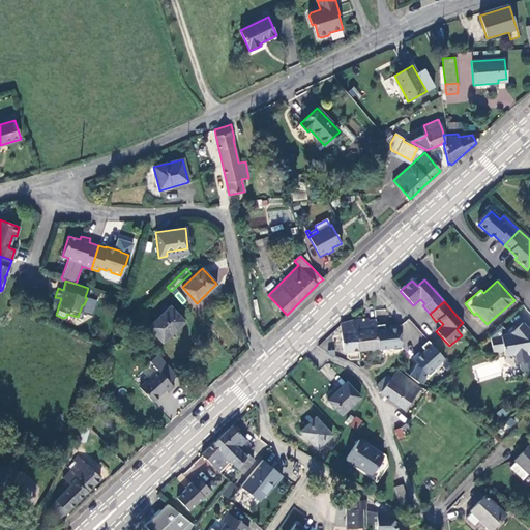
[(184,321),(166,302),(155,313),(159,318),(148,327),(163,343),(184,321)]
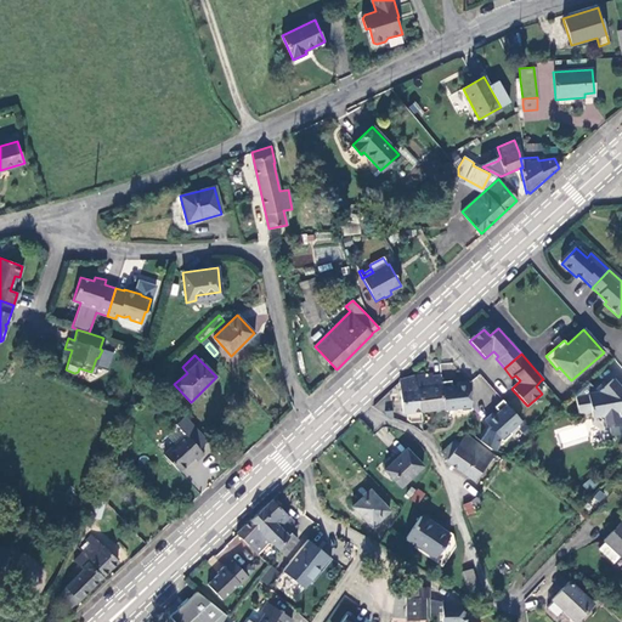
[(434,386),(433,375),(433,374),(414,377),(419,412),(444,408),(441,385),(434,386)]
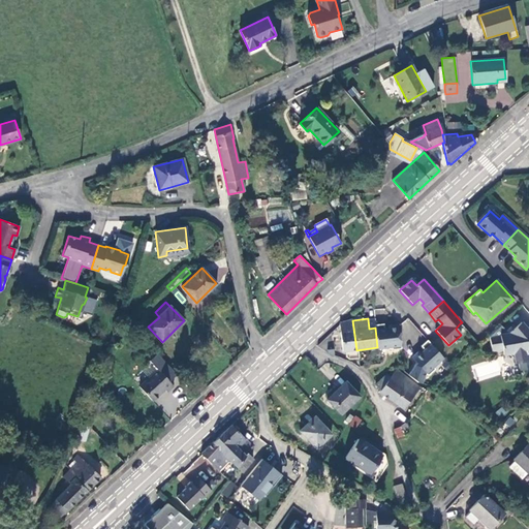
[(356,350),(352,320),(338,324),(342,352),(344,351),(345,358),(348,360),(358,359),(356,350)]
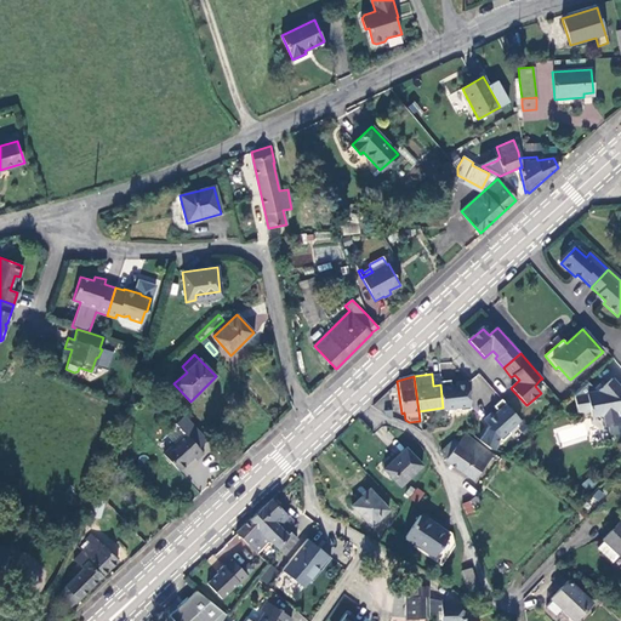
[(610,379),(604,385),(610,383),(613,392),(620,391),(610,379)]
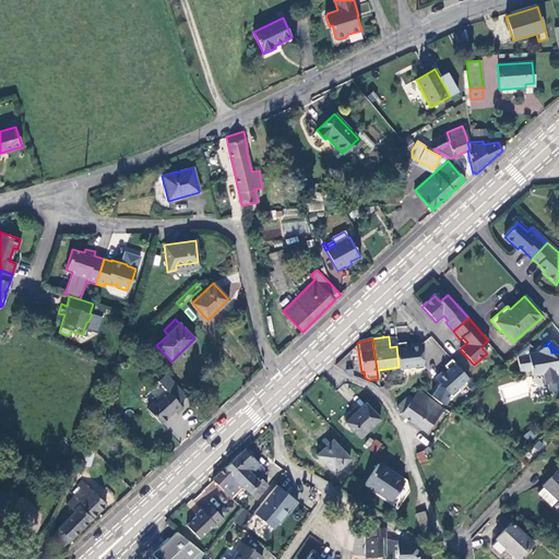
[(396,344),(396,346),(399,367),(399,369),(413,367),(414,370),(424,369),(420,343),(411,344),(411,348),(406,349),(405,343),(396,344)]
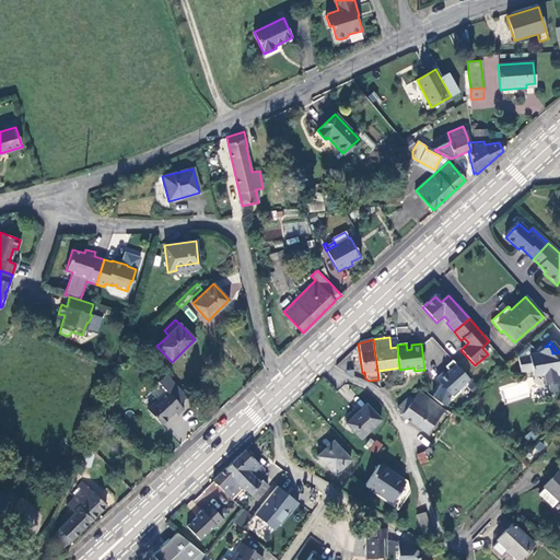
[(535,350),(528,343),(516,354),(518,372),(531,371),(532,374),(544,372),(546,385),(548,385),(550,393),(559,389),(559,352),(552,353),(550,346),(545,347),(543,343),(535,350)]
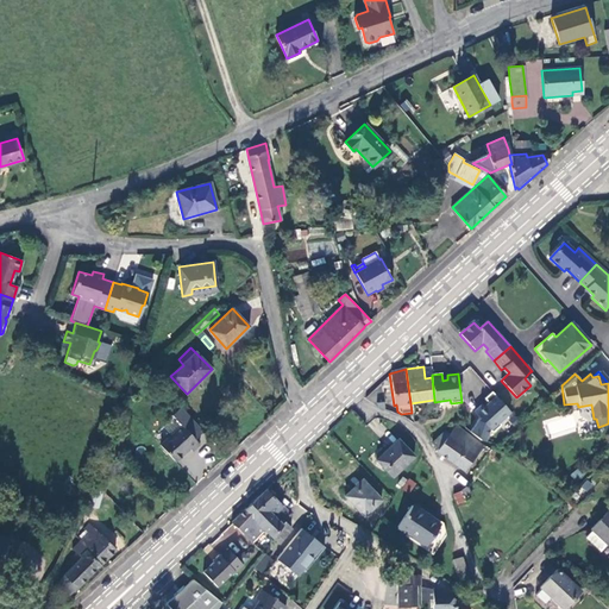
[(509,410),(490,390),(483,396),(488,402),(484,406),(481,402),(472,409),(491,431),(500,422),(497,421),(509,410)]
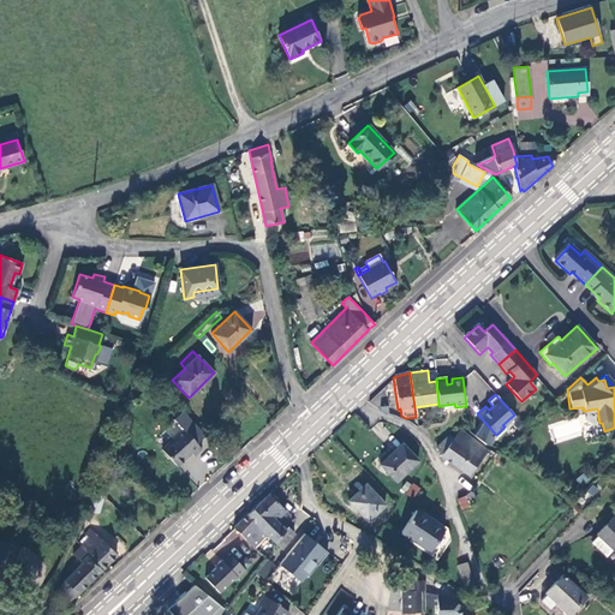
[(196,443),(206,435),(183,411),(174,419),(183,430),(161,449),(177,466),(191,453),(193,455),(202,449),(196,443)]
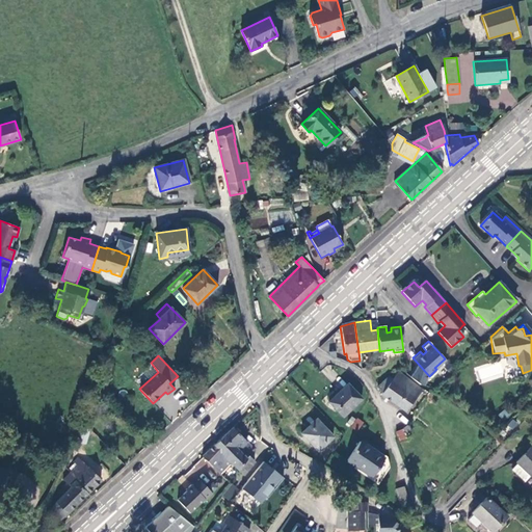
[(331,380),(337,375),(327,366),(322,372),(331,380)]
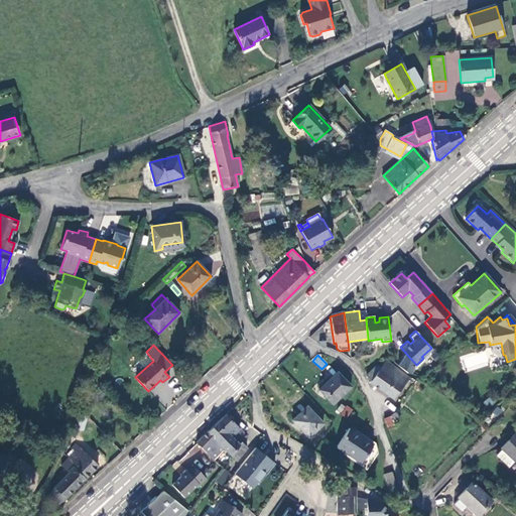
[(381,368),(377,365),(371,370),(366,375),(371,380),(370,382),(393,398),(410,378),(386,361),(381,368)]
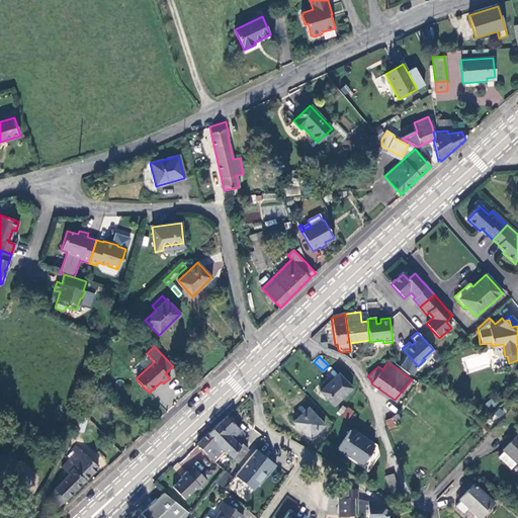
[(334,406),(352,389),(339,373),(320,392),(334,406)]
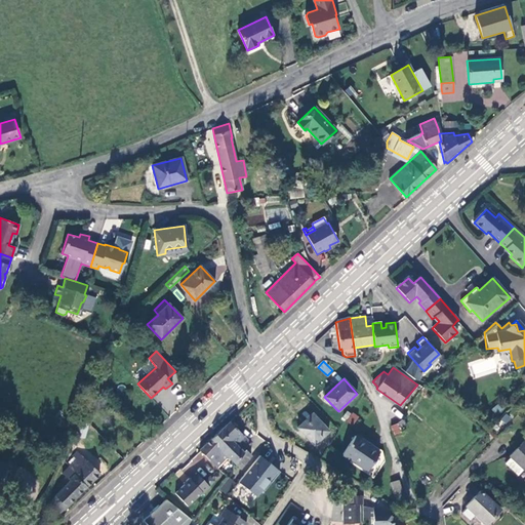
[(352,426),(358,416),(353,413),(347,422),(352,426)]
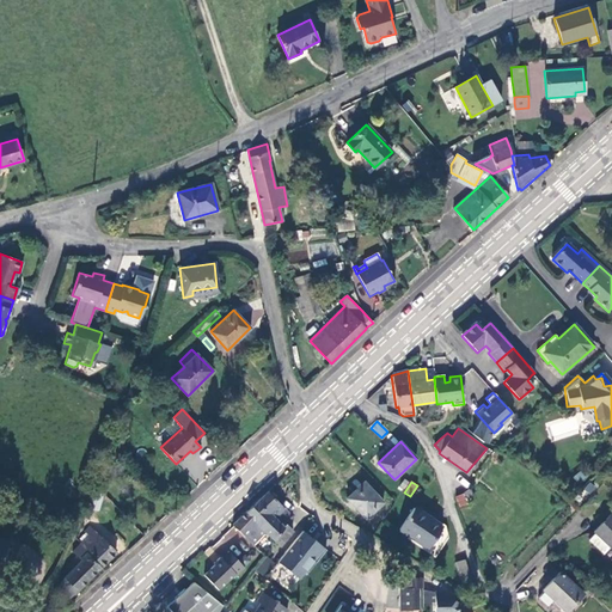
[(384,502),(363,483),(347,499),(366,519),(384,502)]
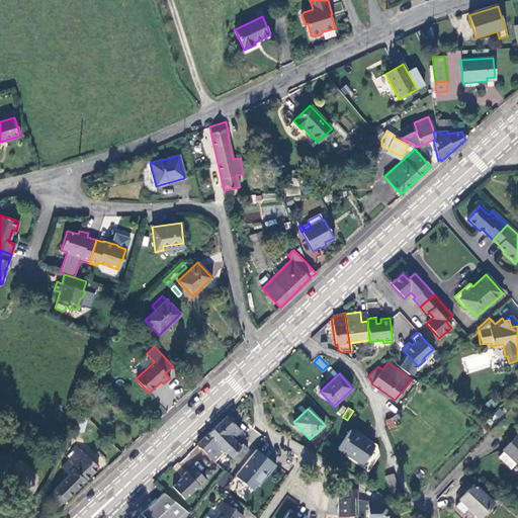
[(393,418),(385,421),(390,430),(396,427),(395,425),(401,421),(398,415),(393,418)]
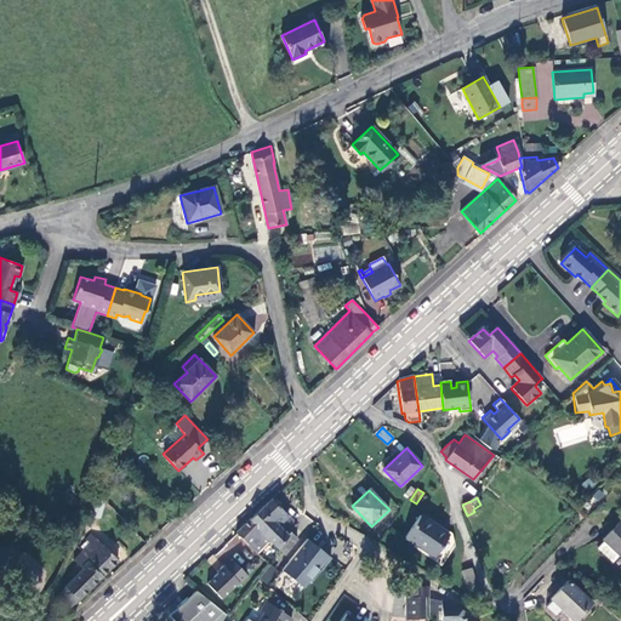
[(97,500),(91,517),(101,519),(107,502),(97,500)]
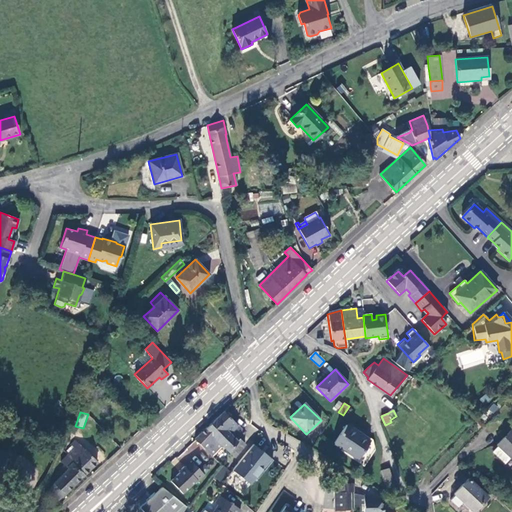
[(243,433),(223,412),(205,429),(221,445),(234,458),(244,445),(238,439),(243,433)]
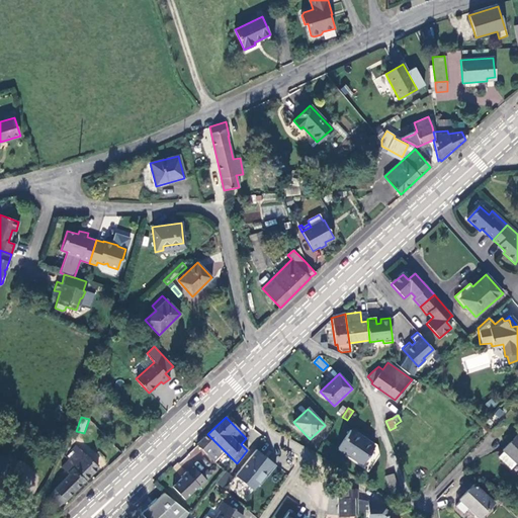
[(373,445),(350,430),(338,449),(359,463),(358,465),(368,471),(379,455),(376,444),(374,443),(373,445)]
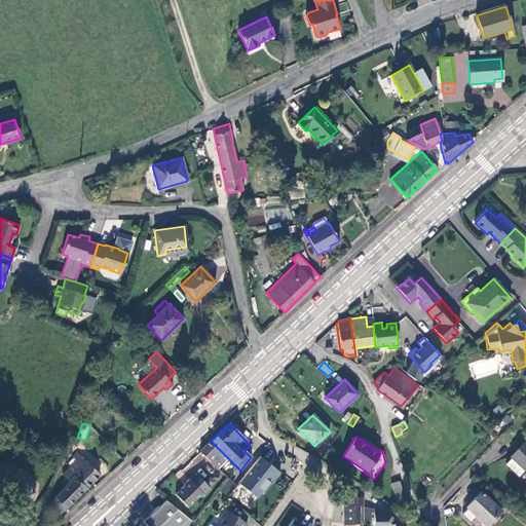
[(199,451),(217,468),(227,457),(211,441),(199,451)]
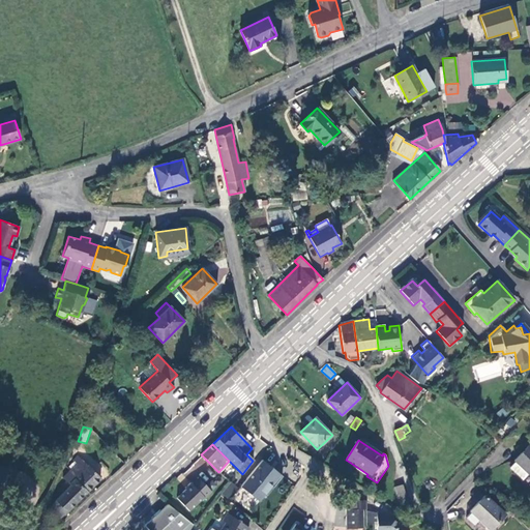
[(529,484),(529,446),(516,461),(517,462),(511,468),(524,479),(529,473),(529,474),(529,483),(529,484)]
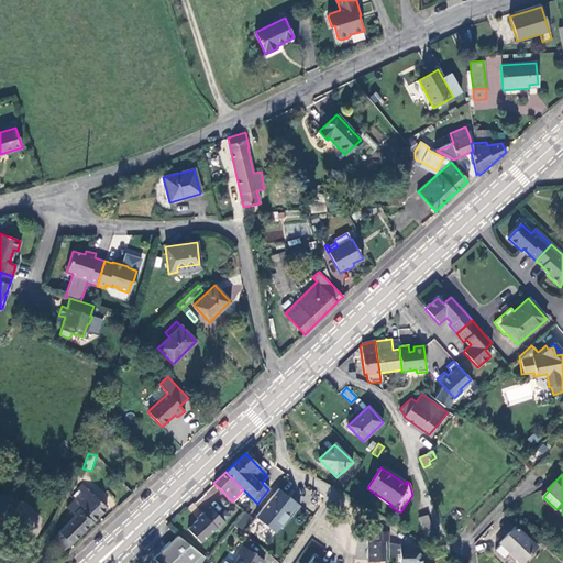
[(81,492),(73,503),(77,507),(80,511),(80,510),(92,522),(107,508),(84,486),(79,489),(81,492)]
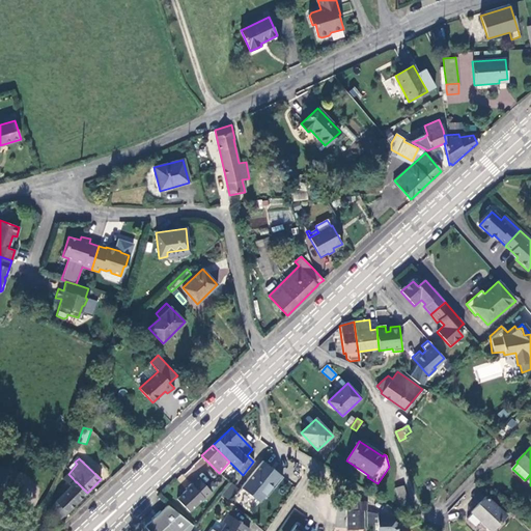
[(262,460),(242,487),(259,502),(266,495),(268,497),(283,477),(262,460)]
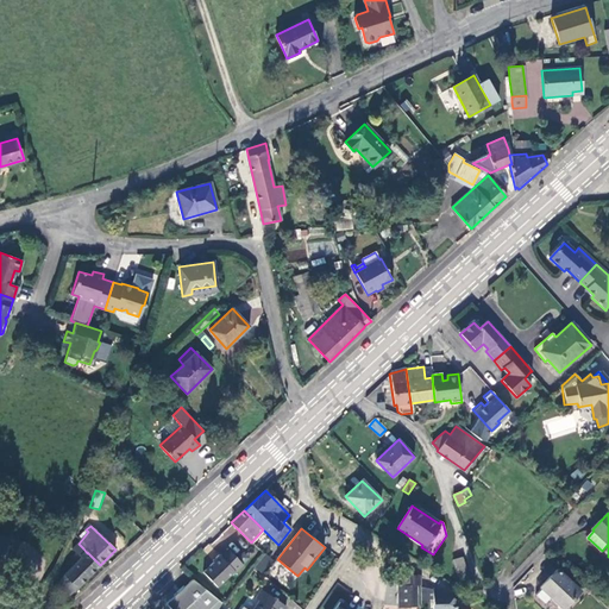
[(69,596),(100,565),(87,552),(87,553),(83,548),(79,544),(73,548),(76,552),(81,558),(76,562),(73,558),(66,565),(69,569),(63,575),(58,585),(69,596)]
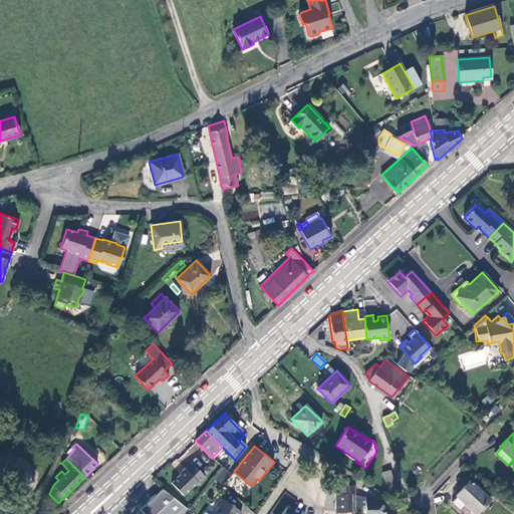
[(20,462),(20,473),(31,473),(31,462),(20,462)]
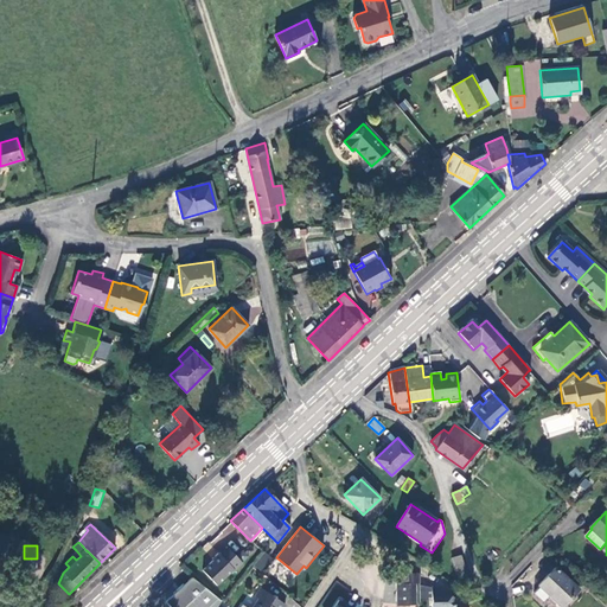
[(212,561),(202,572),(216,586),(231,570),(234,572),(242,563),(225,547),(218,554),(217,553),(211,558),(212,561)]
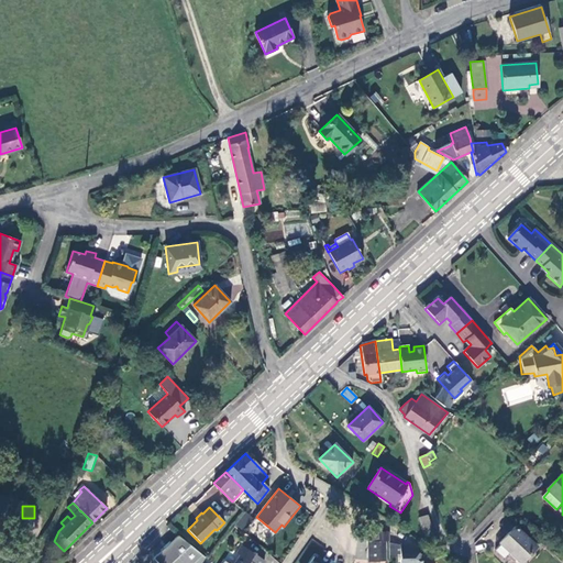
[(244,511),(236,526),(244,530),(252,517),(244,511)]
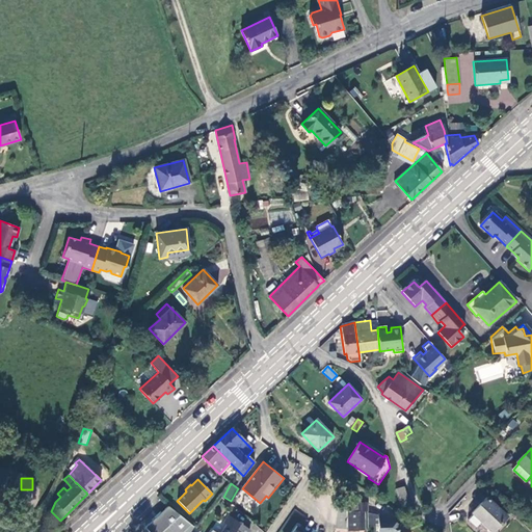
[(411,510),(404,486),(396,489),(403,513),(411,510)]
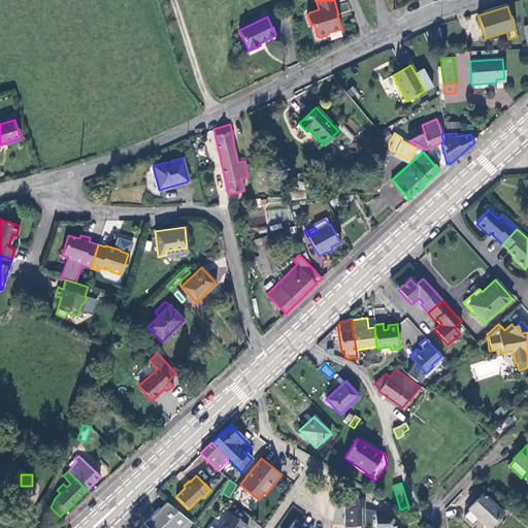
[(503,512),(484,493),(469,509),(470,509),(464,516),(472,523),(477,517),(489,527),(503,512)]
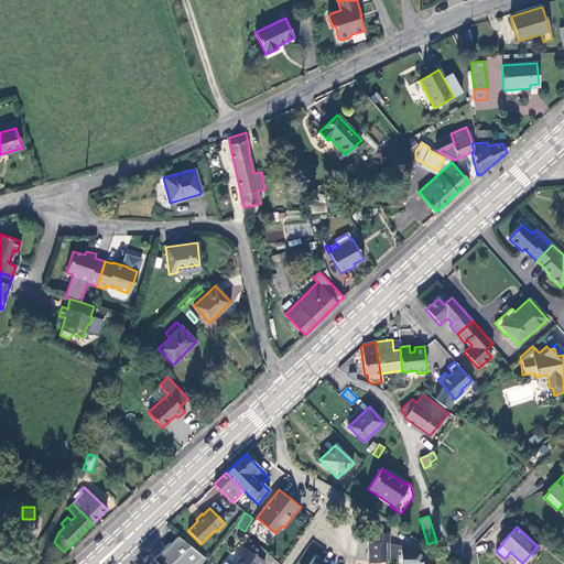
[(368,543),(368,562),(388,562),(390,559),(390,542),(389,533),(372,534),(372,543),(368,543)]
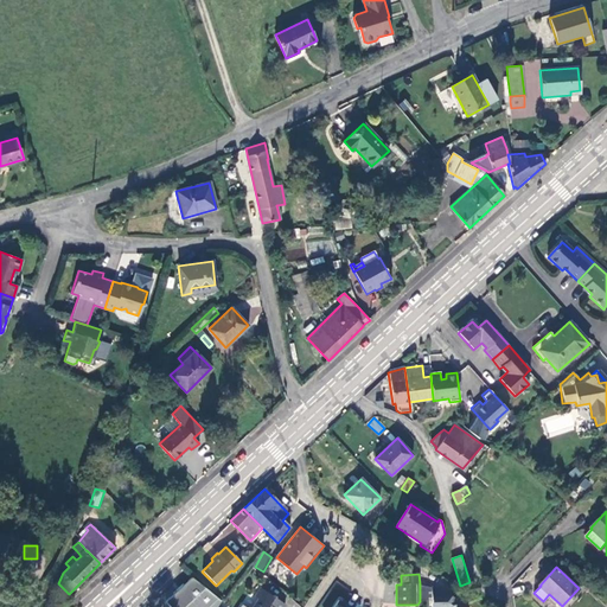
[(216,606),(221,601),(191,577),(165,601),(170,606),(216,606)]
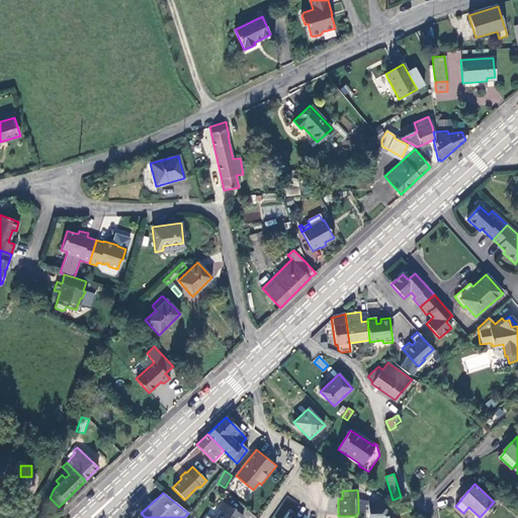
[(364,500),(358,498),(358,513),(368,513),(368,507),(363,507),(364,500)]
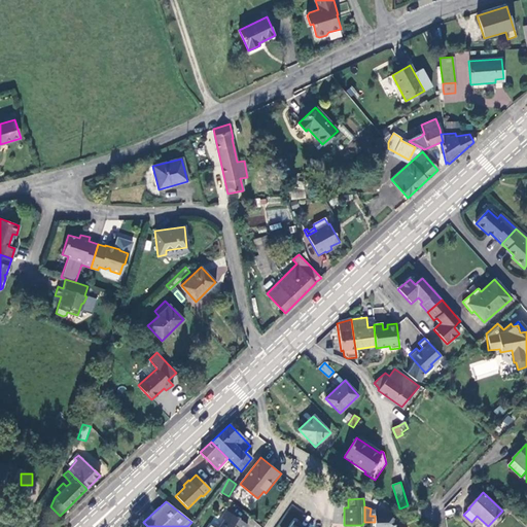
[(406,526),(379,510),(375,510),(375,516),(375,522),(374,526),(406,526)]
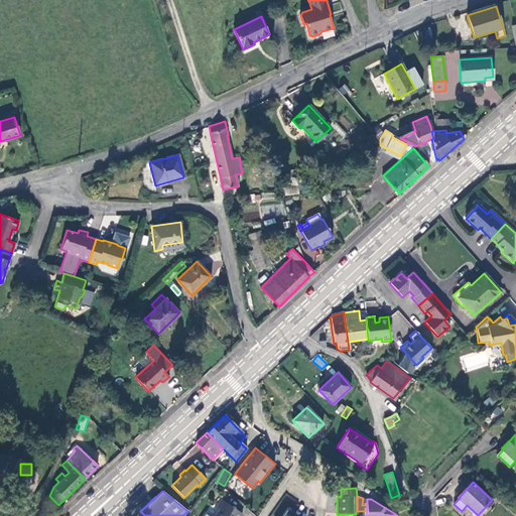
[(241,515),(243,514),(223,500),(218,508),(220,509),(215,515),(241,515)]
